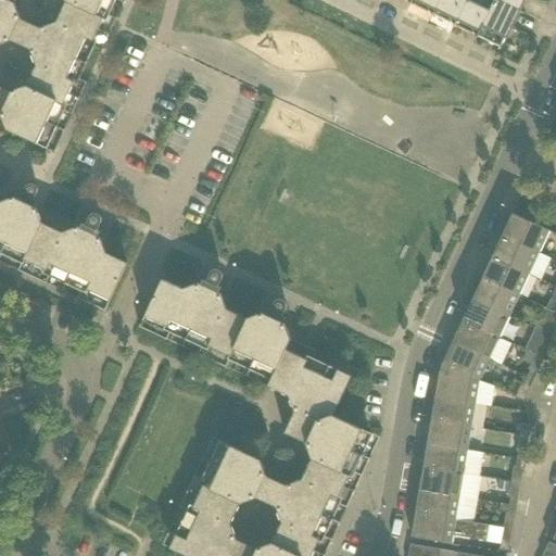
[(0,0),(0,249),(24,260),(19,270),(42,281),(47,272),(87,290),(83,300),(105,311),(128,263),(106,253),(101,237),(103,232),(98,230),(101,223),(102,220),(102,219),(102,217),(101,216),(100,215),(99,214),(97,213),(95,213),(93,213),(91,214),(90,216),(86,225),(80,222),(78,227),(63,232),(43,224),(37,207),(39,203),(34,200),(38,192),(38,190),(38,188),(37,186),(34,184),(33,184),(30,184),(28,184),(28,185),(27,185),(26,187),(22,194),(16,192),(14,198),(0,202),(0,113),(1,114),(7,130),(45,148),(64,105),(74,111),(85,87),(75,81),(112,0),(0,0)]
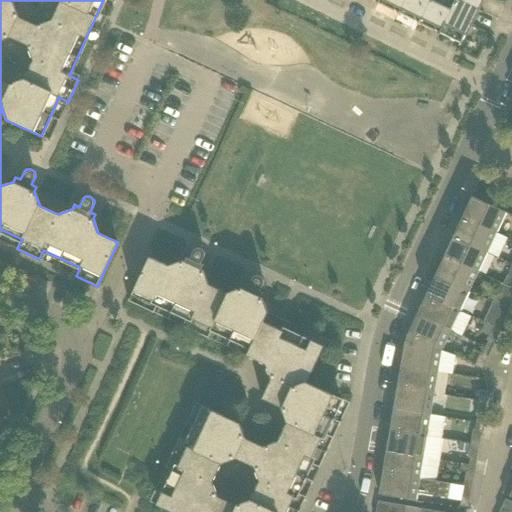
[(405,0),(379,0),(377,5),(378,5),(379,4),(391,10),(390,11),(391,12),(394,7),(400,10),(398,15),(405,0)]
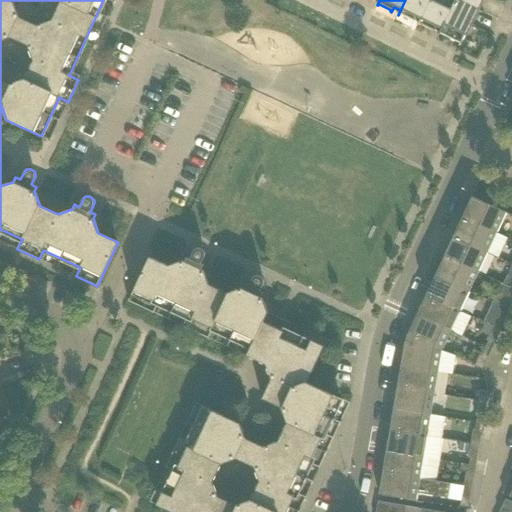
[(405,0),(398,15),(399,15),(400,14),(414,21),(416,18),(420,20),(418,25),(430,0),(405,0)]
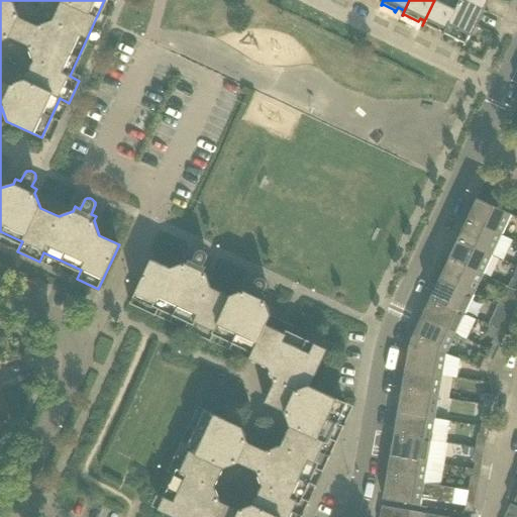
[(434,0),(422,25),(423,25),(424,24),(439,31),(440,28),(445,30),(442,35),(443,35),(460,0),(434,0)]
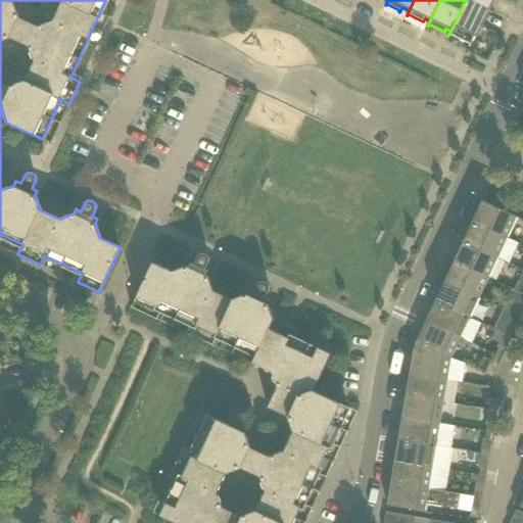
[(470,46),(488,9),(470,0),(466,0),(448,36),(449,36),(449,35),(470,44),(469,46),(470,46)]
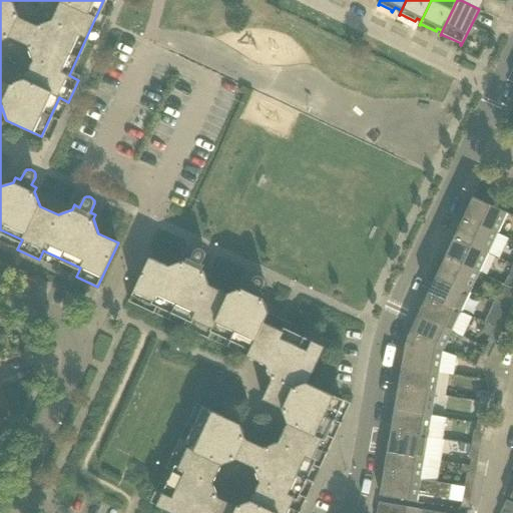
[(461,0),(479,9),(483,0),(461,0)]
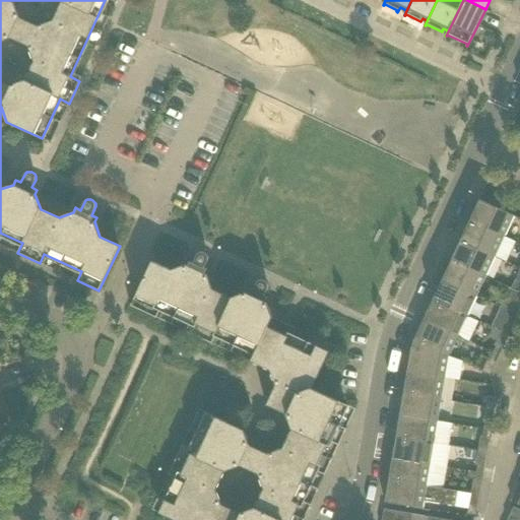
[(505,237),(515,216),(479,200),(470,220),(505,237)]
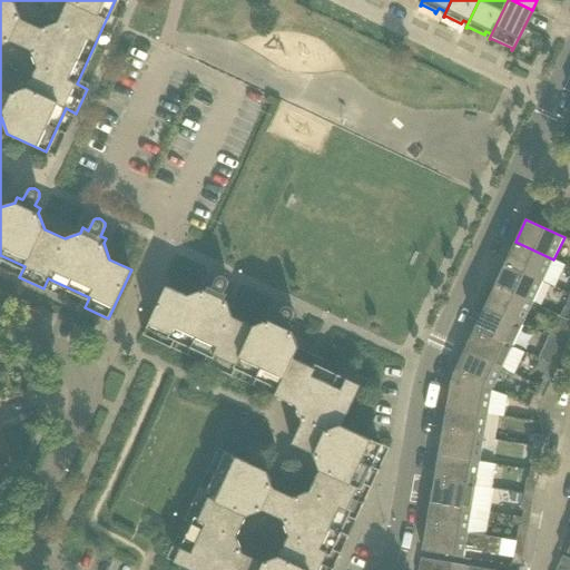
[(564,265),(553,259),(516,242),(505,263),(543,282),(554,286),(564,265)]
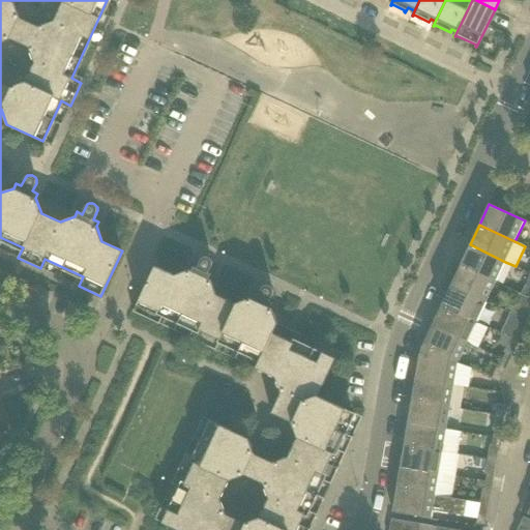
[(496,282),(505,262),(470,244),(460,265),(496,282)]
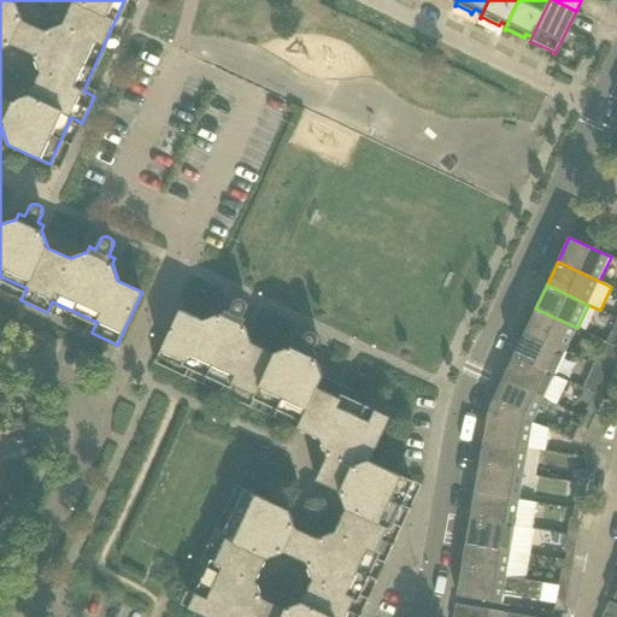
[(203,558),(215,564),(193,611),(206,616),(346,616),(376,553),(388,558),(400,532),(388,527),(411,479),(371,460),(389,422),(340,399),(318,388),(324,377),(317,359),(319,353),(313,351),(317,342),(318,341),(318,340),(318,338),(318,336),(317,336),(317,335),(316,334),(313,333),(312,331),(310,331),(307,333),(306,334),(304,335),(300,345),(294,341),(292,347),(274,353),(253,344),(246,325),(248,321),(242,318),(247,309),(247,307),(247,306),(247,305),(247,304),(247,303),(246,303),(245,301),(244,300),(242,299),(241,299),(239,299),(236,299),(235,301),(234,301),(234,303),(229,312),(223,309),(221,315),(204,321),(180,310),(156,363),(177,374),(182,362),(231,385),(225,395),(252,407),(257,397),(305,418),(325,428),(321,440),(327,457),(316,481),(331,488),(340,492),(346,510),(338,528),(335,532),(318,539),(295,528),(289,510),(276,504),(248,491),(227,538),(215,533),(203,558)]
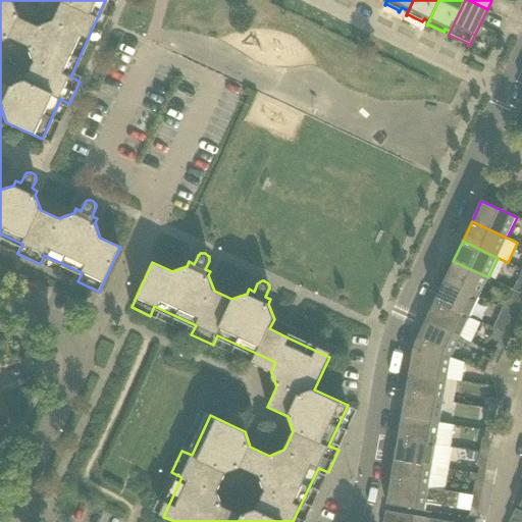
[(453,261),(450,269),(444,281),(479,298),(488,277),(453,261)]
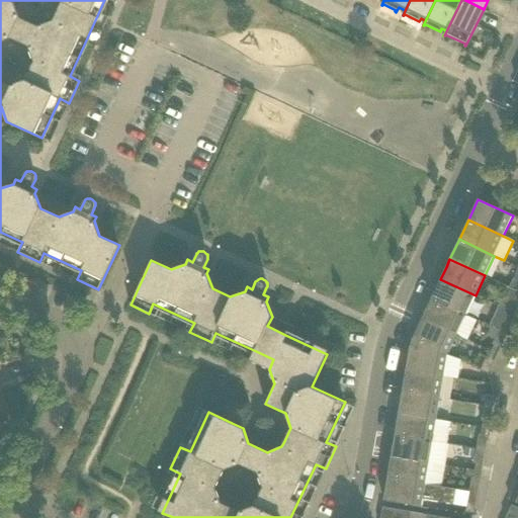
[(465,315),(476,295),(440,279),(431,298),(465,315)]
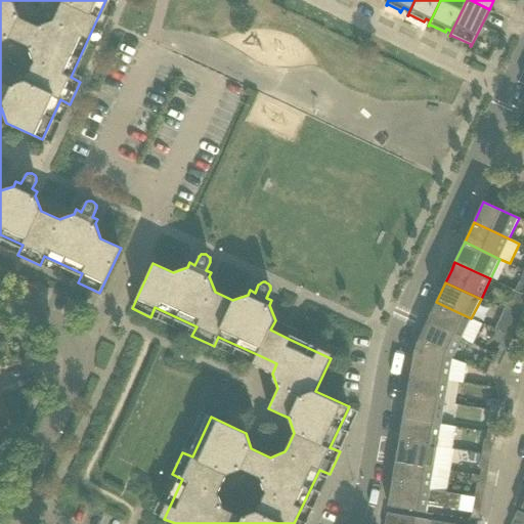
[(522,318),(523,313),(523,294),(517,291),(514,290),(505,310),(522,318)]
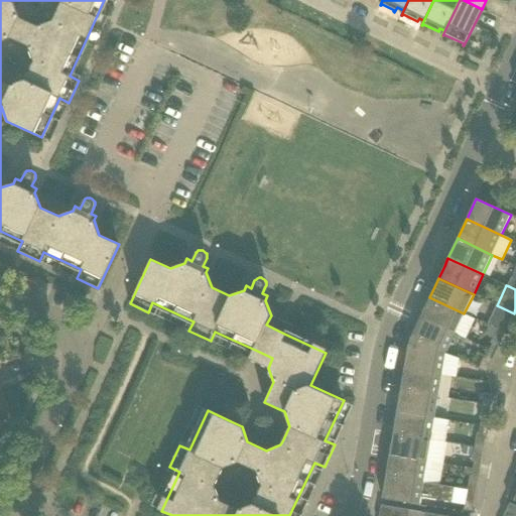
[(429,297),(425,305),(420,317),(455,334),(467,339),(476,319),(464,313),(429,297)]
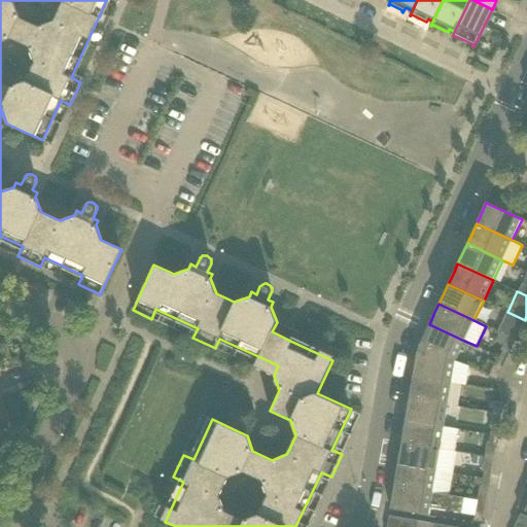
[(498,331),(507,336),(516,340),(525,320),(507,312),(498,331)]
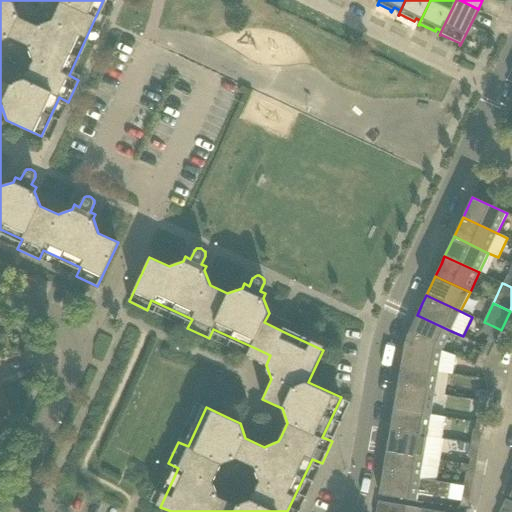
[(451,331),(417,315),(408,335),(442,351),(451,331)]
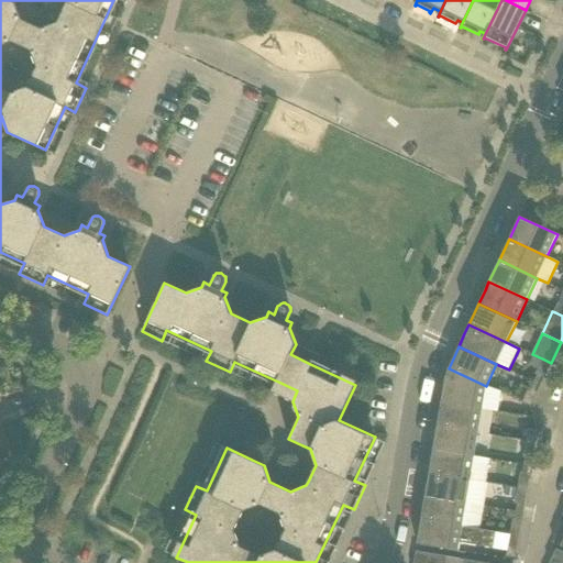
[(536,374),(544,377),(551,363),(542,359),(536,374)]
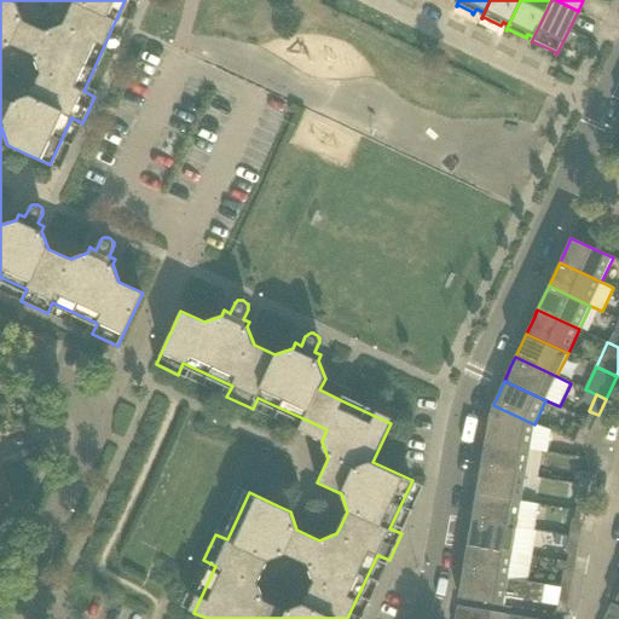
[(534,424),(493,405),(490,416),(485,443),(543,452),(548,452),(551,432),(534,424)]
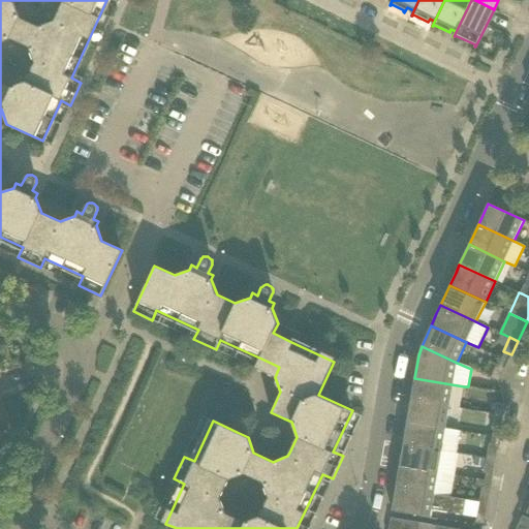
[(499,382),(505,368),(497,364),(491,378),(499,382)]
